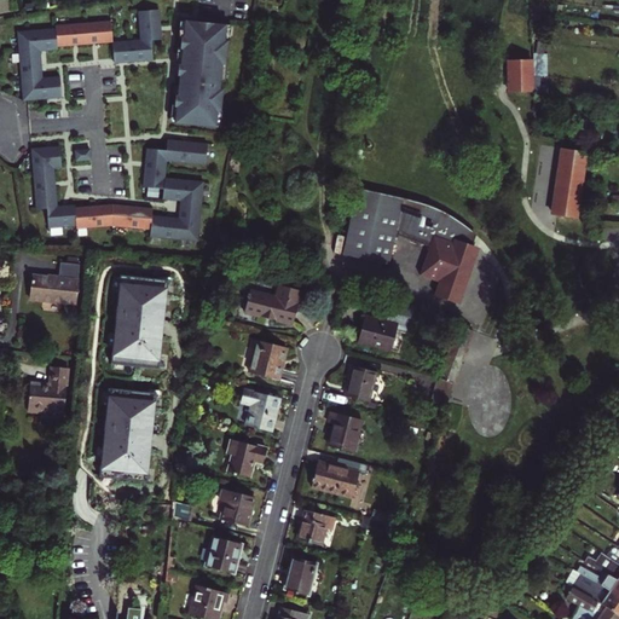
[(140,40),(113,42),(114,63),(152,61),(151,40),(162,39),(160,10),(138,12),(140,40)]
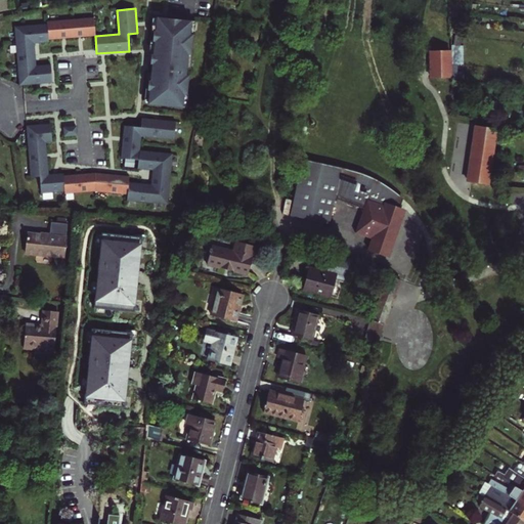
[(149,90),(148,104),(182,107),(184,94),(186,94),(188,76),(186,76),(188,54),(190,54),(192,35),(190,35),(191,22),(157,17),(156,31),(154,31),(153,41),(155,42),(154,54),(151,54),(150,64),(153,64),(150,81),(149,81),(148,90),(149,90)]
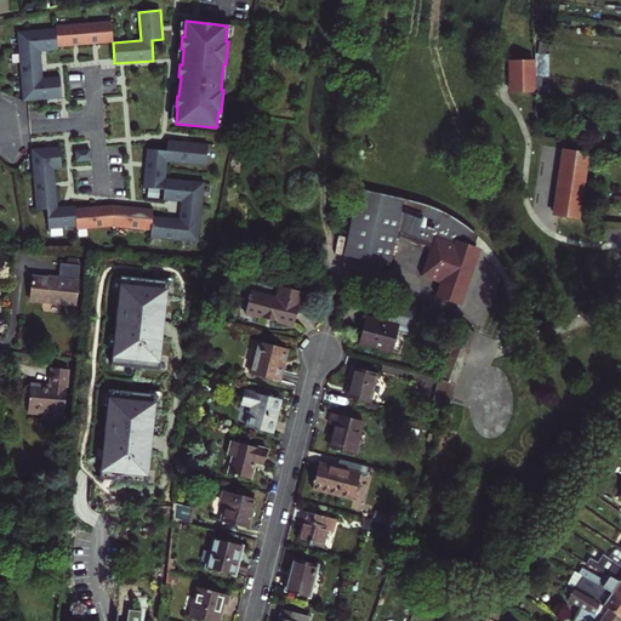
[(56,29),(57,47),(113,43),(112,22),(56,26),(56,29)]
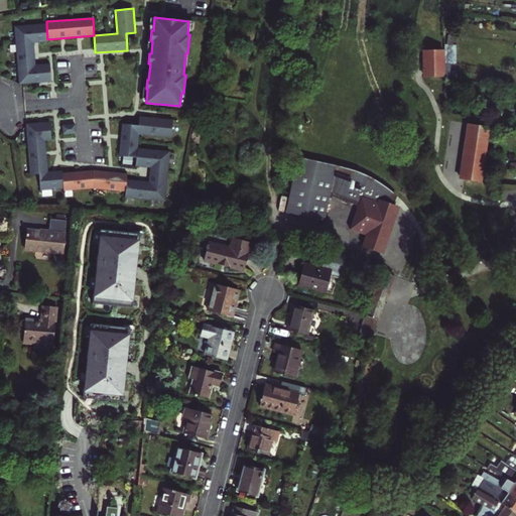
[(46,24),(14,26),(19,84),(51,82),(49,63),(35,65),(33,42),(47,41),(47,39),(46,24)]
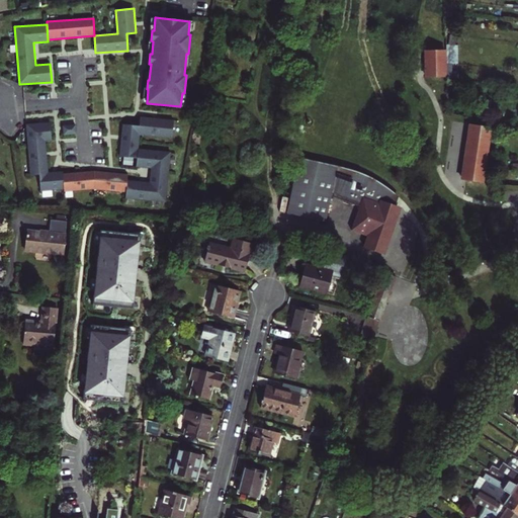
[(446,45),(446,62),(457,64),(457,45),(446,45)]
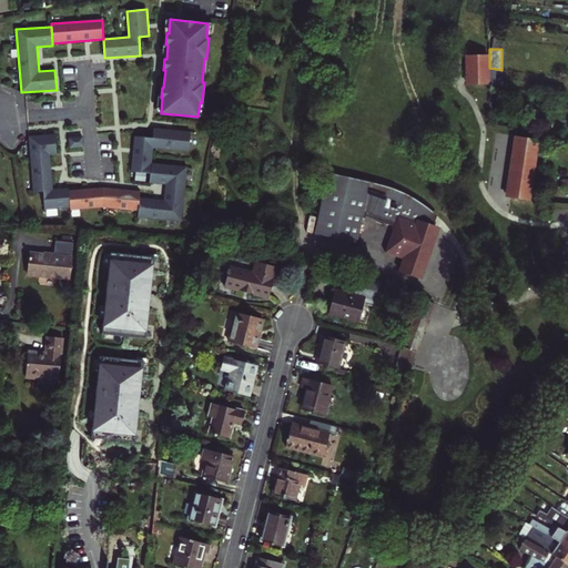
[(467,84),(488,84),(487,54),(466,56),(467,84)]
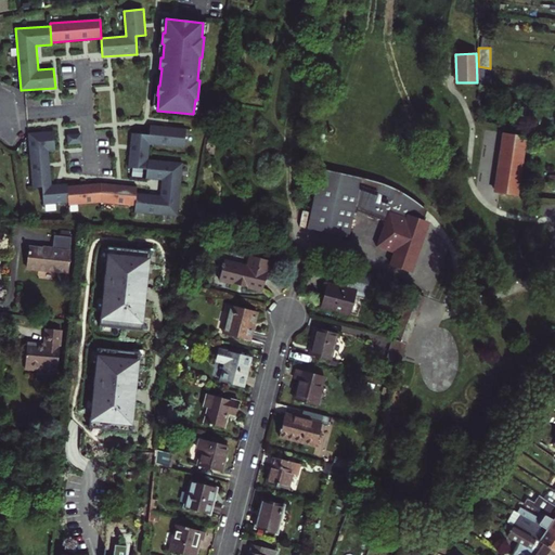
[(478,66),(478,75),(491,75),(490,68),(478,66)]
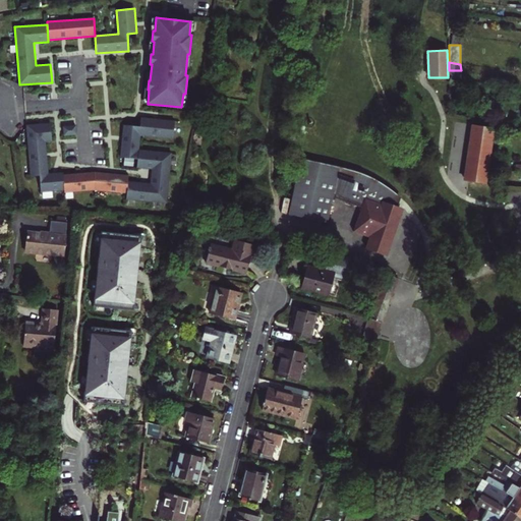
[(174,121),(141,118),(140,127),(123,125),(120,158),(137,159),(137,168),(152,169),(151,183),(127,181),(128,175),(95,172),(63,175),(63,173),(48,174),(45,141),(52,141),(50,123),(26,125),(31,176),(40,175),(41,192),(65,190),(66,192),(95,190),(127,193),(126,199),(166,204),(171,154),(138,151),(139,135),(173,139),(174,121)]
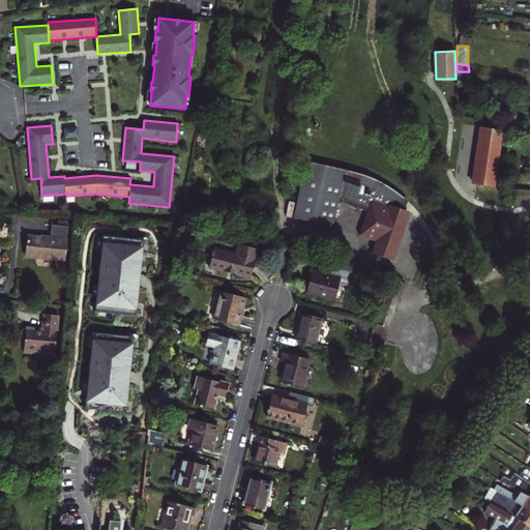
[(481,126),(472,183),(493,186),(502,129),(481,126)]
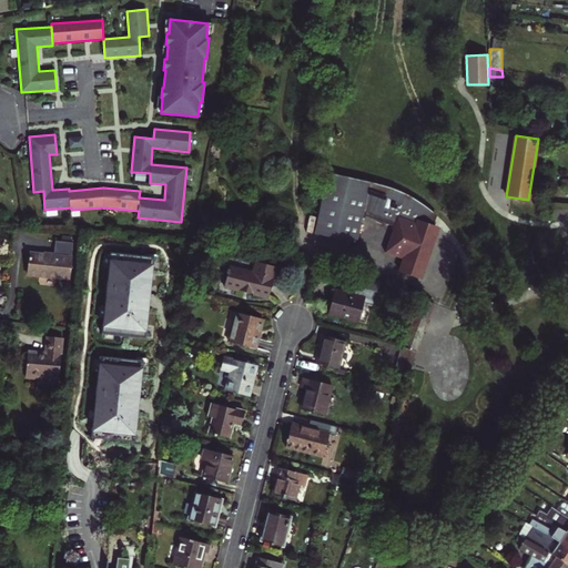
[(83,146),(82,138),(69,139),(70,148),(83,146)]
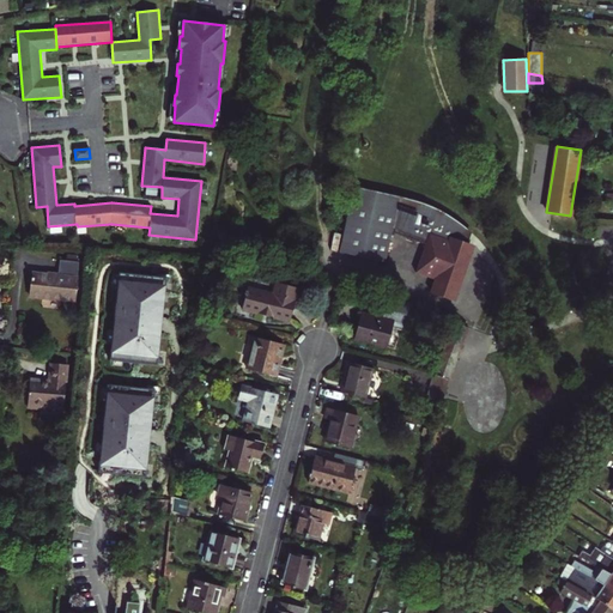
[(354,187),(339,253),(383,262),(389,232),(424,243),(413,271),(434,278),(429,292),(453,301),(473,246),(467,243),(472,232),(460,223),(448,214),(439,211),(432,207),(423,204),(399,196),(354,187)]
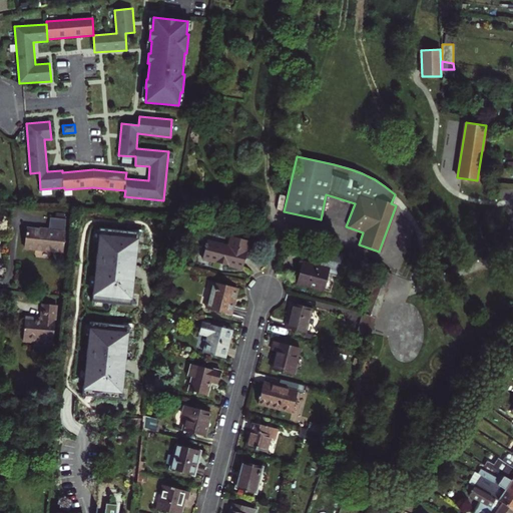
[(27,228),(25,248),(62,252),(66,219),(50,217),(48,230),(27,228)]
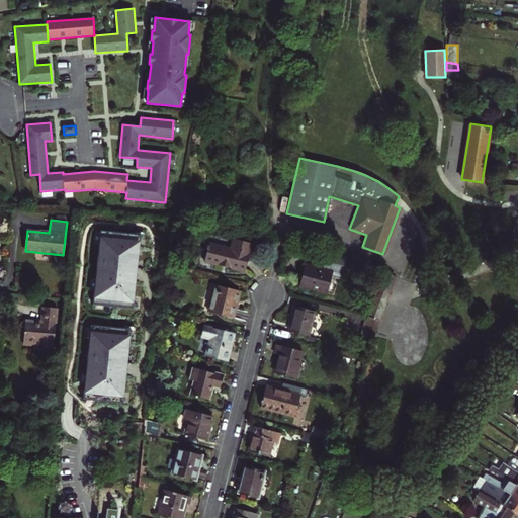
[(140,234),(99,230),(91,305),(133,309),(140,234)]
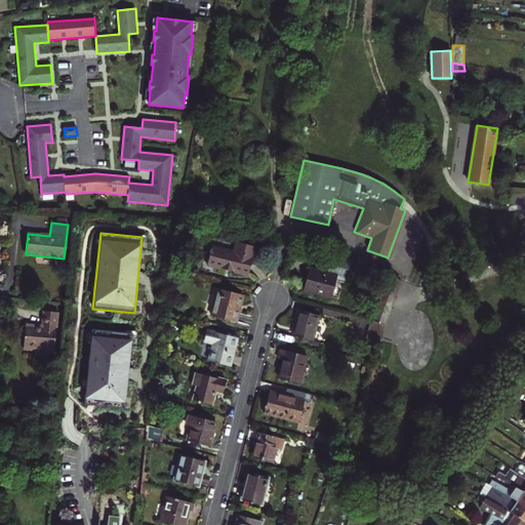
[(207,265),(248,275),(252,257),(252,256),(255,246),(237,242),(234,252),(211,246),(207,265)]
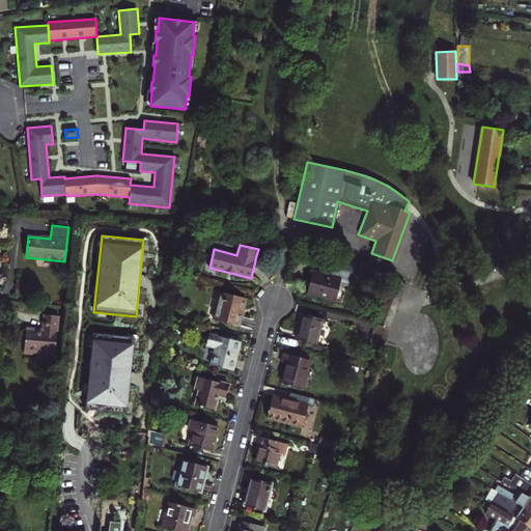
[(333,269),(331,278),(313,273),(308,294),(334,300),(338,283),(350,286),(353,274),(333,269)]
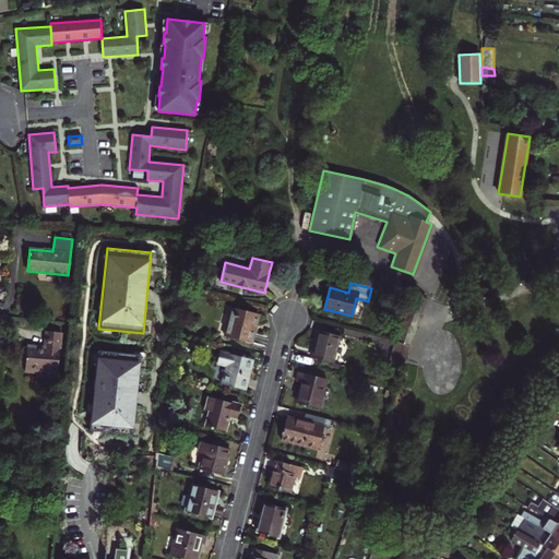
[(396,341),(409,346),(427,299),(414,294),(396,341)]
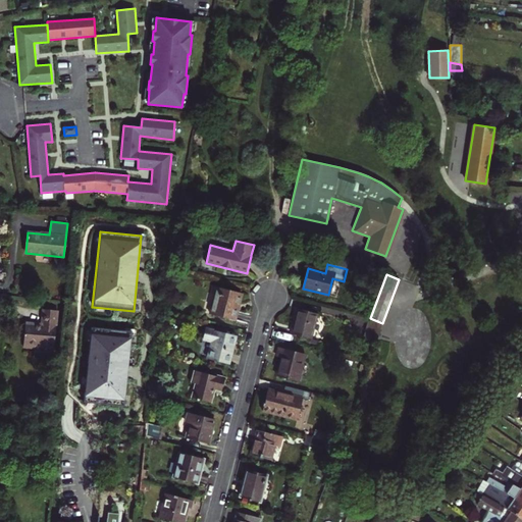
[(217,286),(210,314),(235,320),(242,293),(217,286)]
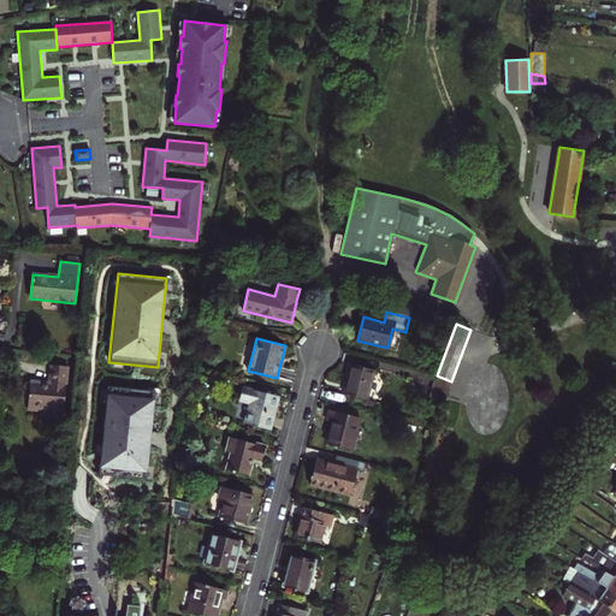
[(41,408),(64,410),(67,367),(51,365),(49,383),(30,381),(28,409),(41,410),(41,408)]
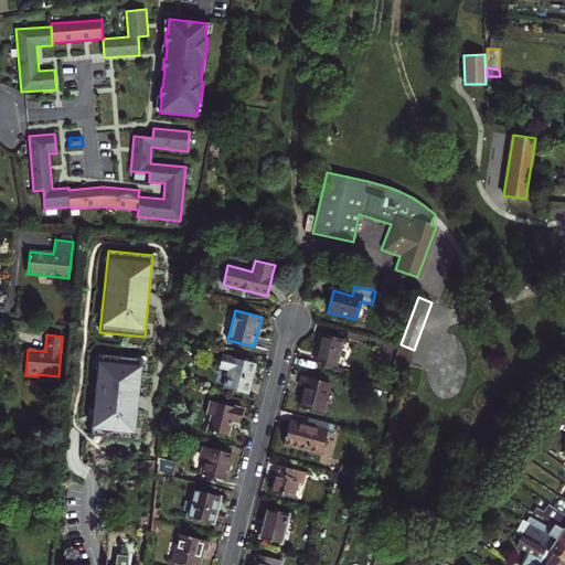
[(322,334),(316,362),(337,366),(343,340),(322,334)]
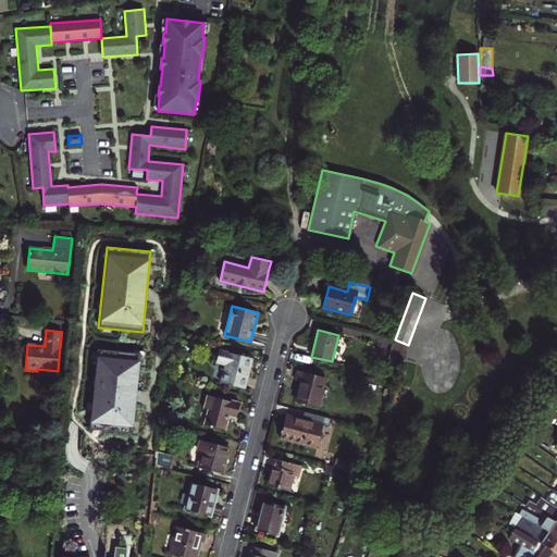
[(395,339),(394,339),(388,358),(403,362),(408,345),(395,339)]
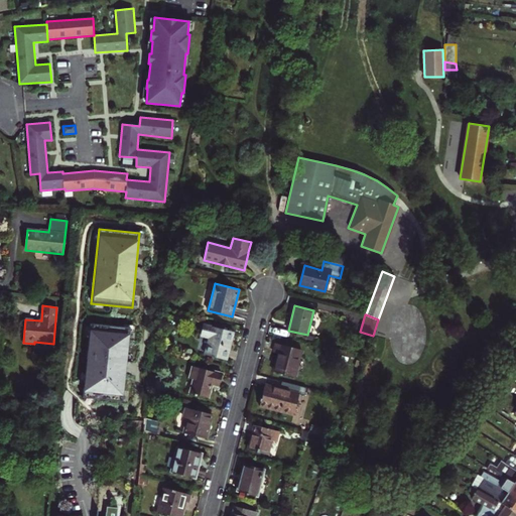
[(130,328),(89,324),(82,397),(122,401),(130,328)]
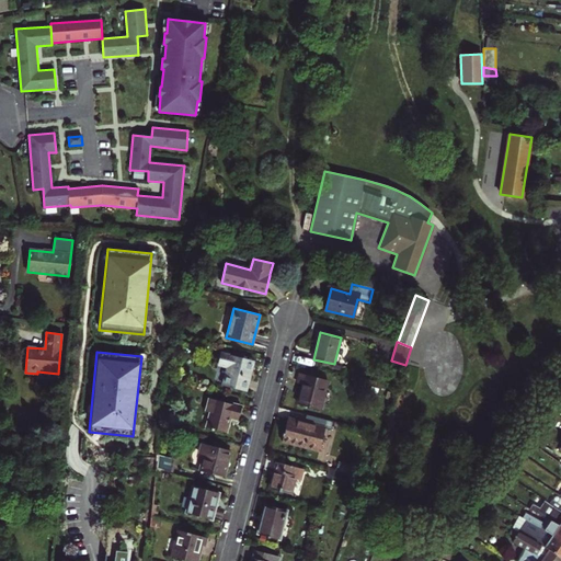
[(221,353),(218,364),(228,366),(227,370),(226,370),(225,375),(226,375),(222,385),(245,390),(251,371),(250,370),(252,361),(221,353)]
